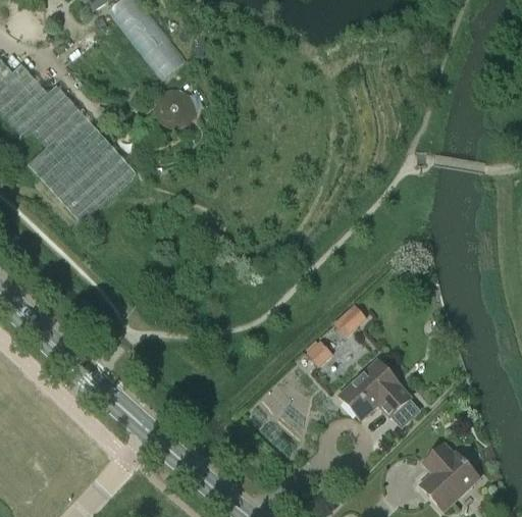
[(87,0),(94,10),(111,0),(87,0)]
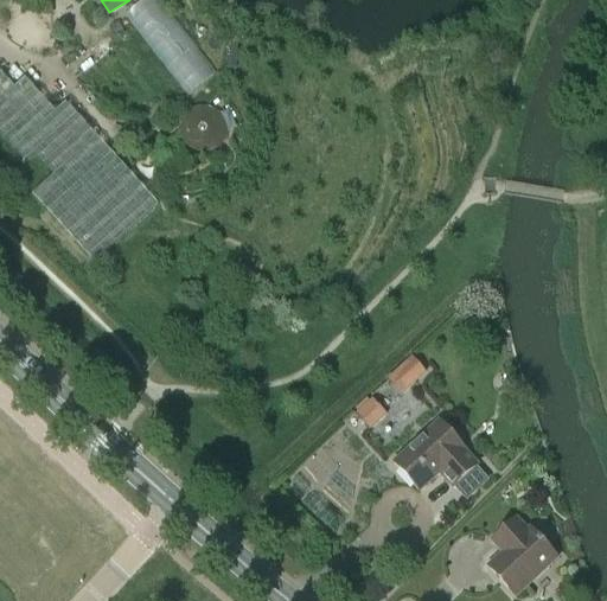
[(218,68),(165,0),(138,0),(127,8),(190,90),(218,68)]
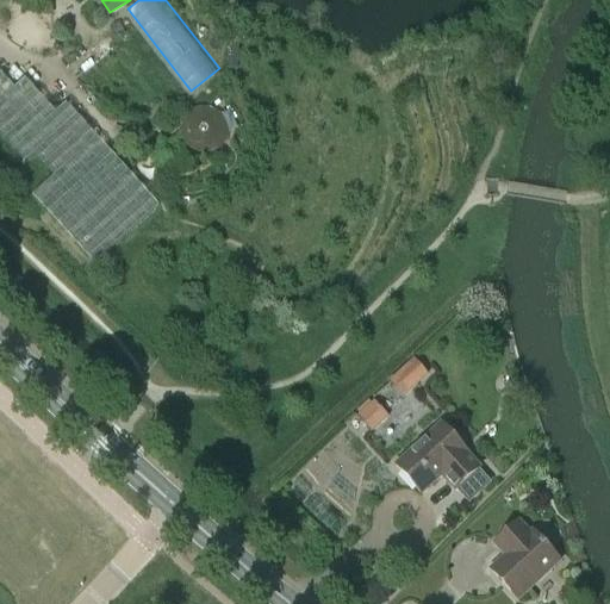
[(0,130),(25,159),(35,150),(54,172),(32,191),(80,243),(87,251),(94,260),(110,246),(124,234),(159,201),(67,99),(56,109),(25,75),(14,85),(0,67),(0,130)]
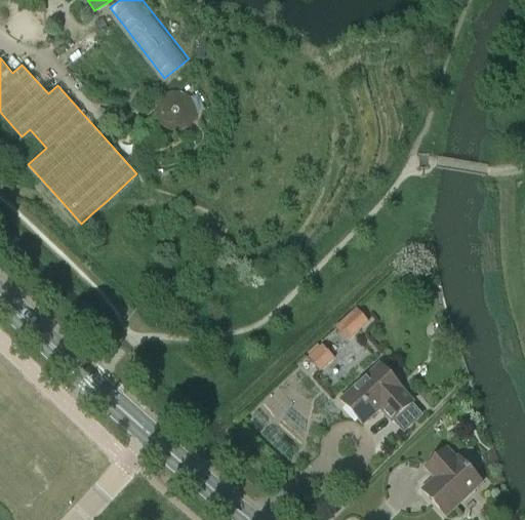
[(159,103),(157,108),(158,114),(160,120),(164,125),(172,120),(176,121),(179,121),(184,119),(188,117),(191,112),(192,107),(190,101),(187,95),(180,93),(174,92),(168,93),(163,97),(159,103)]
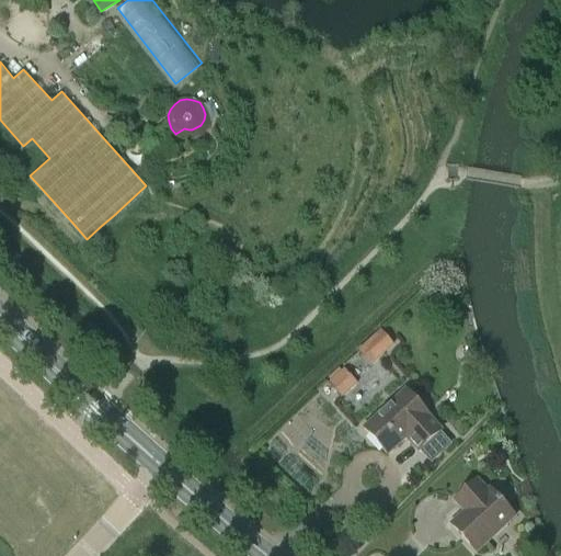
[(378,329),(369,337),(382,351),(391,343),(378,329)]
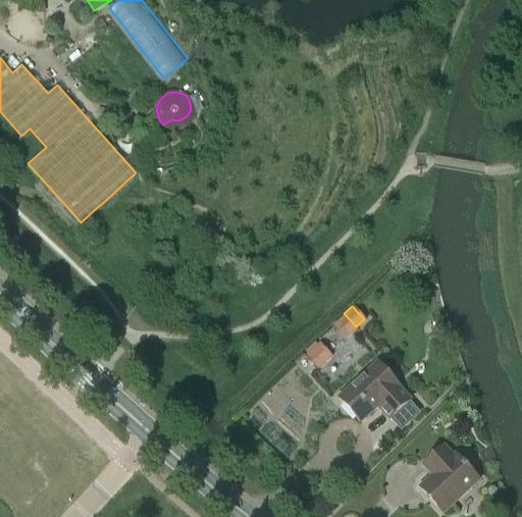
[(317,340),(303,352),(317,367),(331,354),(317,340)]
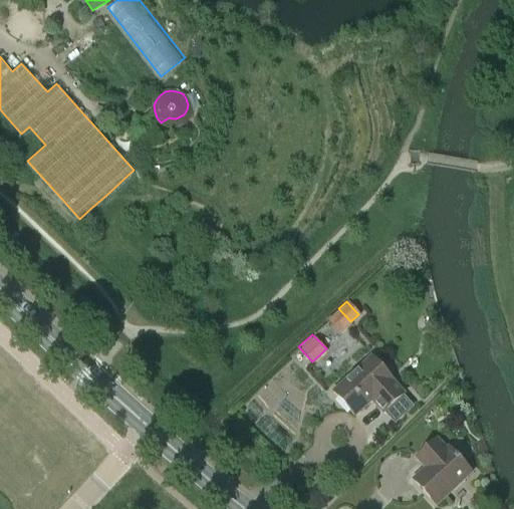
[(371,354),(334,390),(355,413),(372,398),(383,410),(384,409),(404,392),(404,391),(393,378),(394,378),(371,354)]
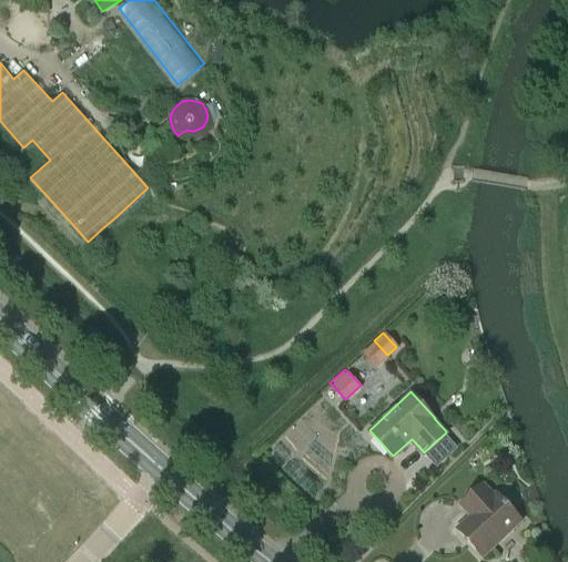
[(477,517),(464,530),(483,551),(518,519),(496,494),(494,497),(484,486),(464,502),(477,517)]
